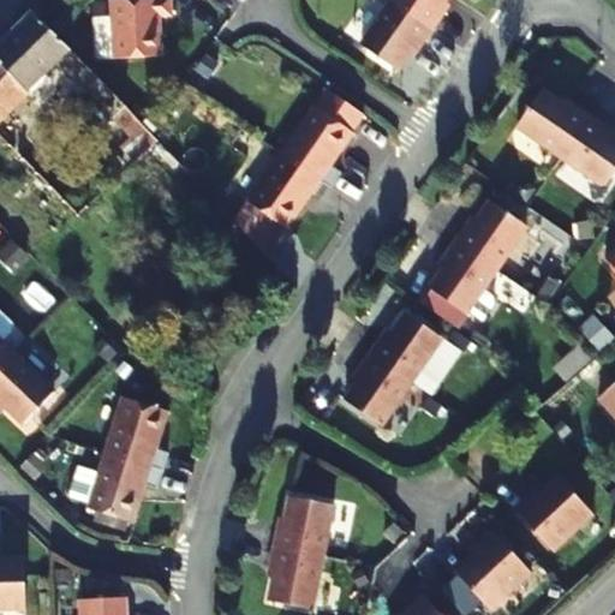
[(172,17),(171,0),(108,0),(111,59),(162,58),(160,17),(172,17)]
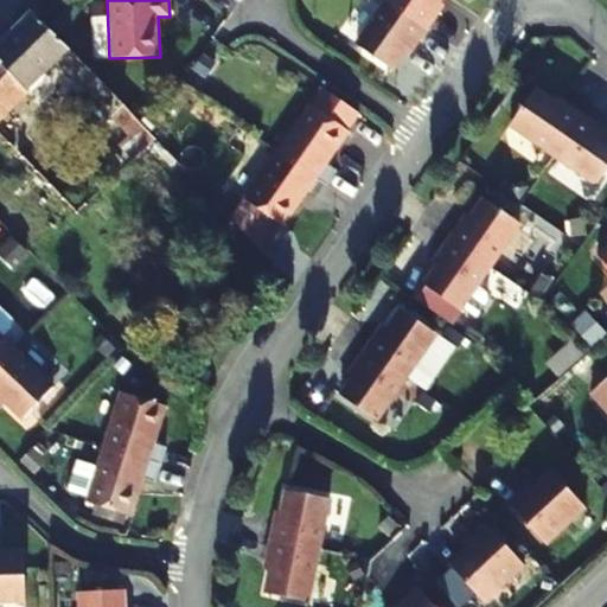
[(439,0),(387,0),(385,1),(427,30),(438,14),(433,11),(439,0)]
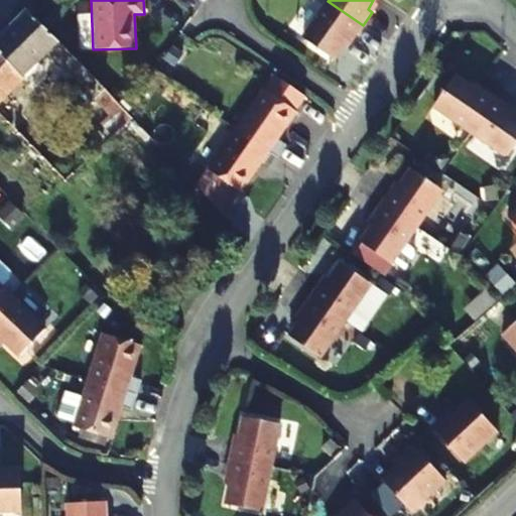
[(363,25),(328,1),(302,38),(333,59),(350,35),(354,38),(363,25)]
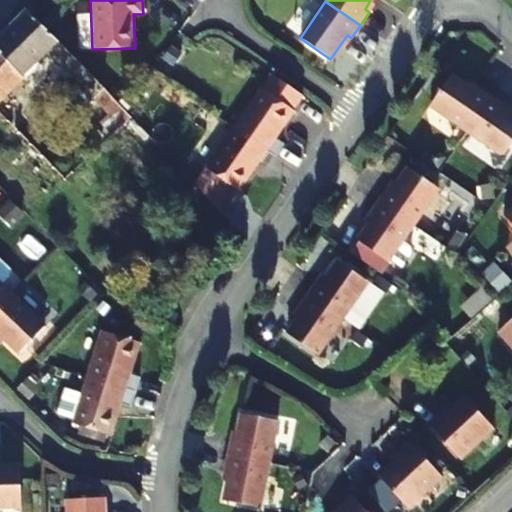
[(0,36),(0,100),(49,53),(79,83),(71,91),(70,94),(69,97),(71,99),(78,106),(80,108),(83,108),(86,106),(94,98),(109,114),(119,105),(117,104),(104,90),(27,10),(0,36)]
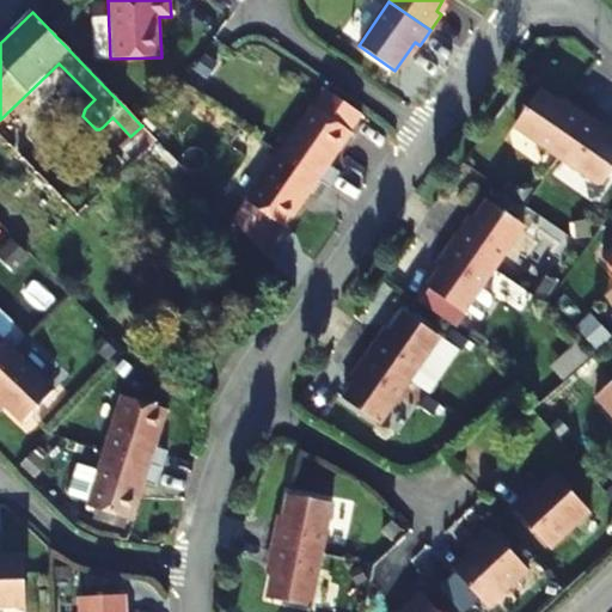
[(558,157),(587,115),(571,104),(568,109),(539,90),(514,126),(558,157)]
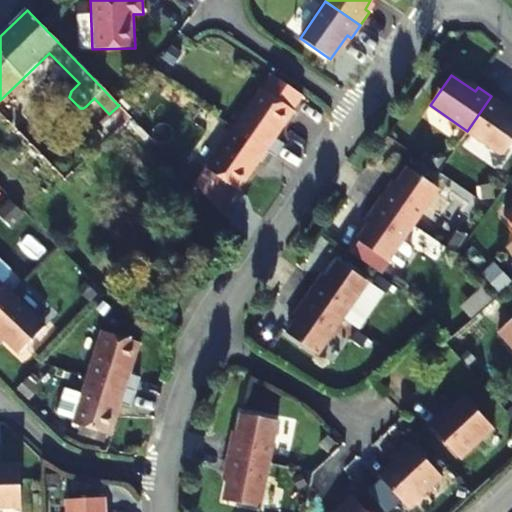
[(294,111),(261,88),(233,128),(275,157),(284,144),(276,138),(294,111)]
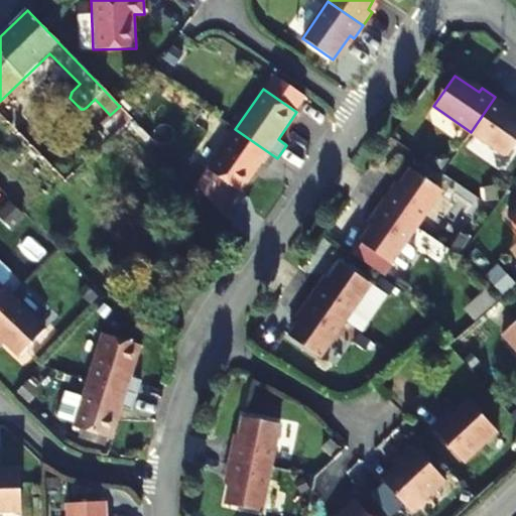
[(508,106),(495,97),(471,132),(507,157),(515,144),(515,118),(505,110),(508,106)]
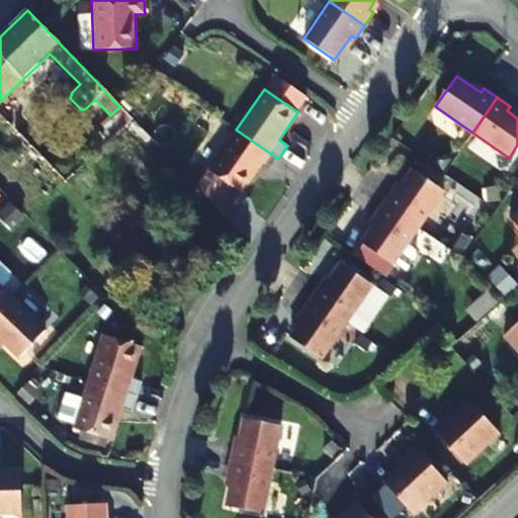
[(103,122),(114,136),(133,118),(120,106),(110,115),(103,122)]
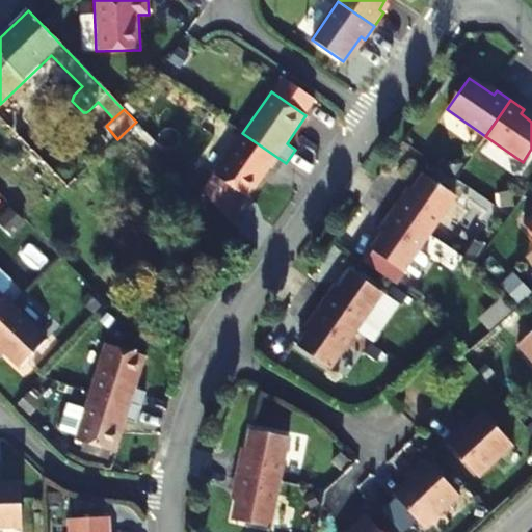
[(286,163),(242,133),(214,175),(248,198),(268,170),(276,177),(286,163)]
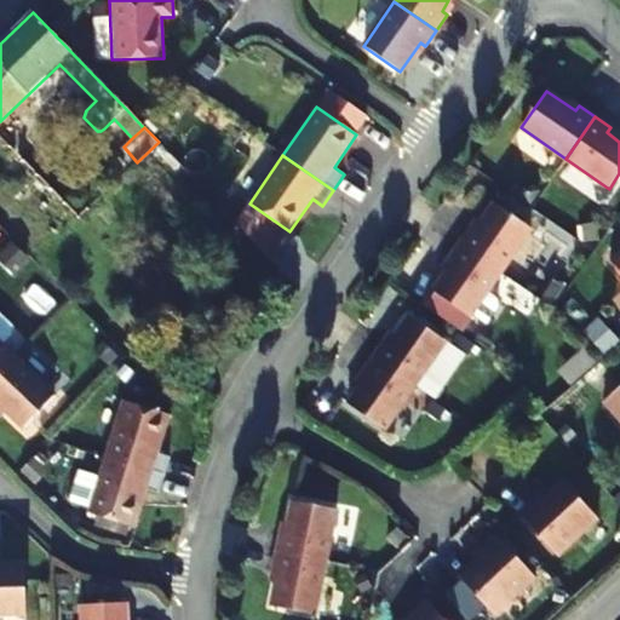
[(530,228),(494,202),(474,231),(469,228),(458,244),(500,273),(530,228)]
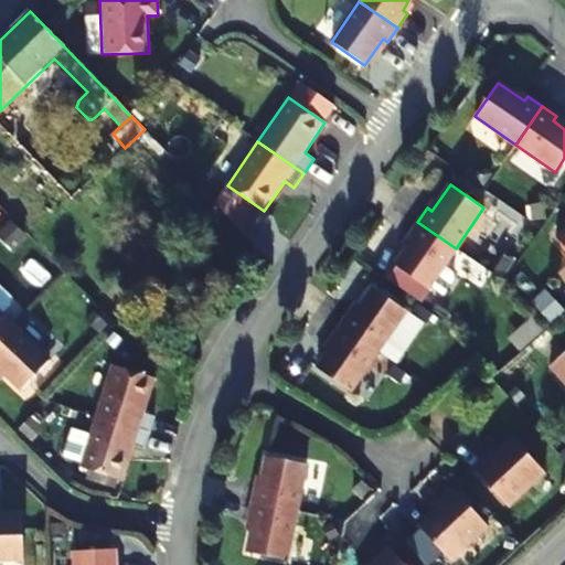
[(456,248),(417,222),(407,236),(413,240),(394,266),(427,289),(429,286),(443,296),(454,279),(452,272),(444,265),(456,248)]
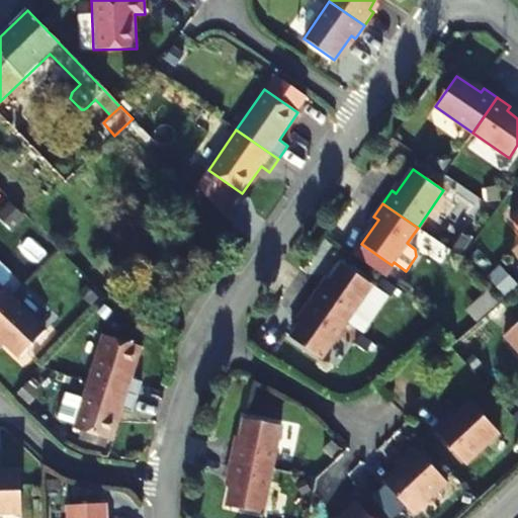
[(371,284),(341,263),(325,287),(320,284),(311,297),(346,322),(371,284)]
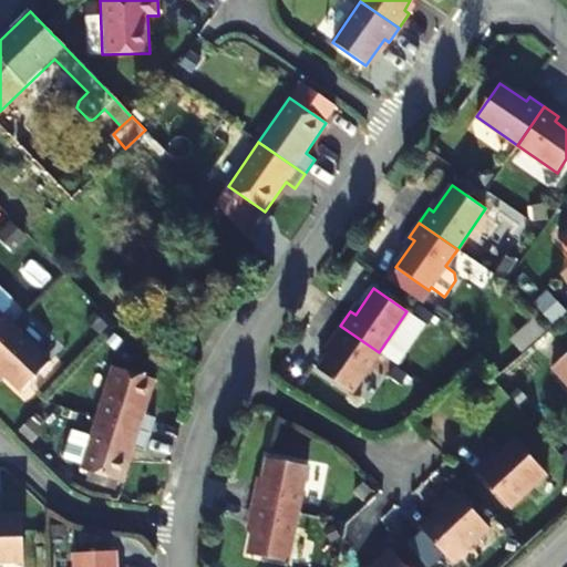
[(0,342),(14,328),(0,313),(0,342)]
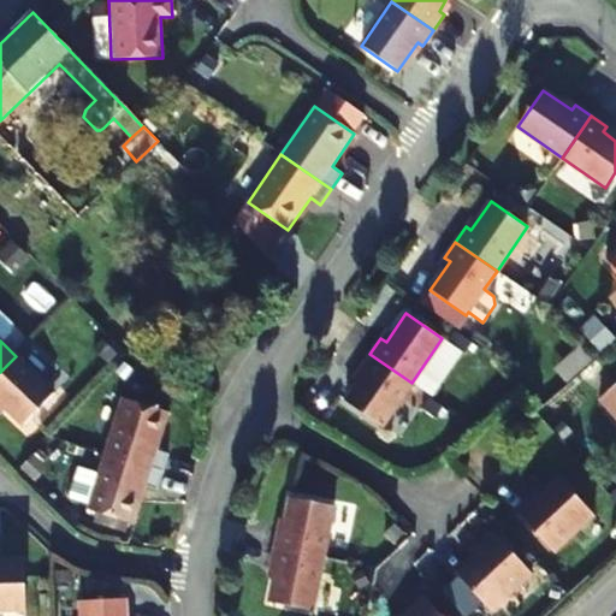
[(412,383),(369,354),(359,369),(365,373),(344,402),(380,427),(412,383)]
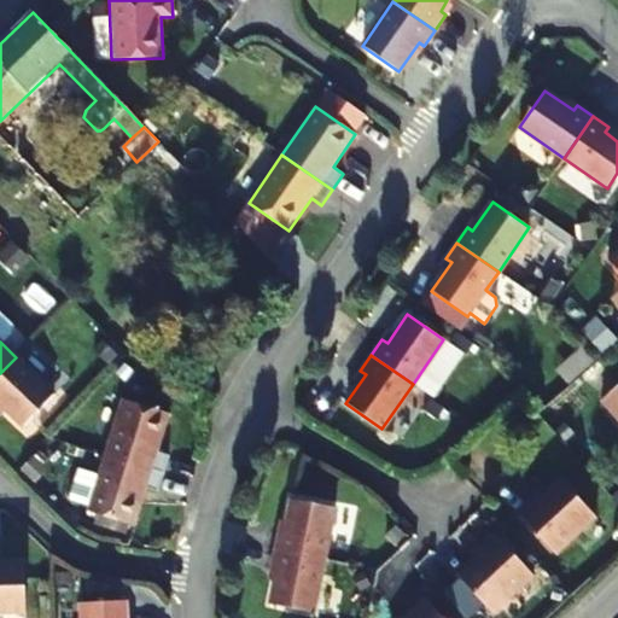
[(54,395),(16,357),(0,373),(0,403),(24,427),(54,395)]
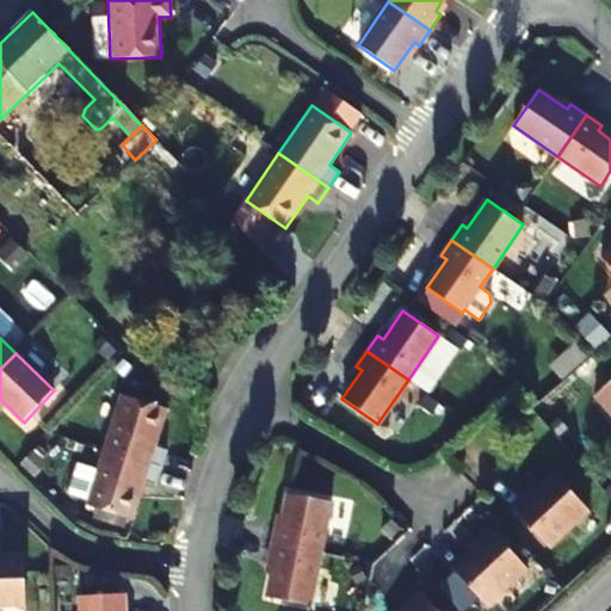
[(610,489),(606,494),(610,499),(610,380),(591,358),(565,381),(557,387),(579,411),(596,399),(610,415),(610,489)]
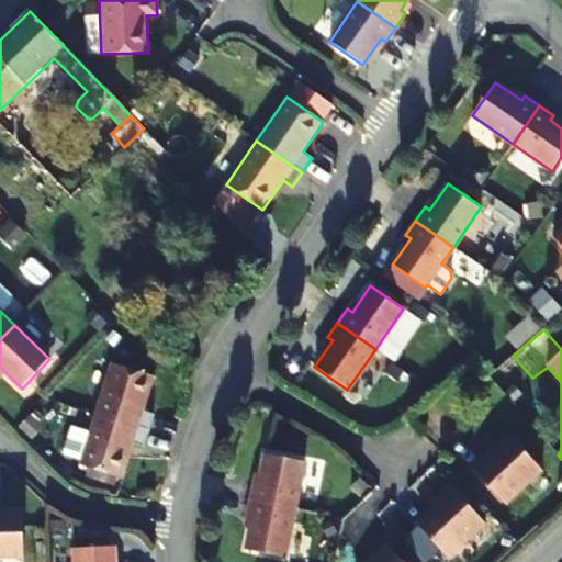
[(200,339),(189,333),(181,346),(193,352),(200,339)]
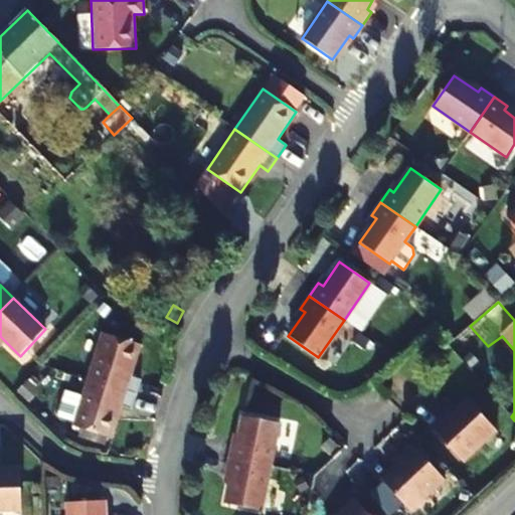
[(132,376),(141,345),(103,333),(88,379),(137,394),(141,379),(132,376)]
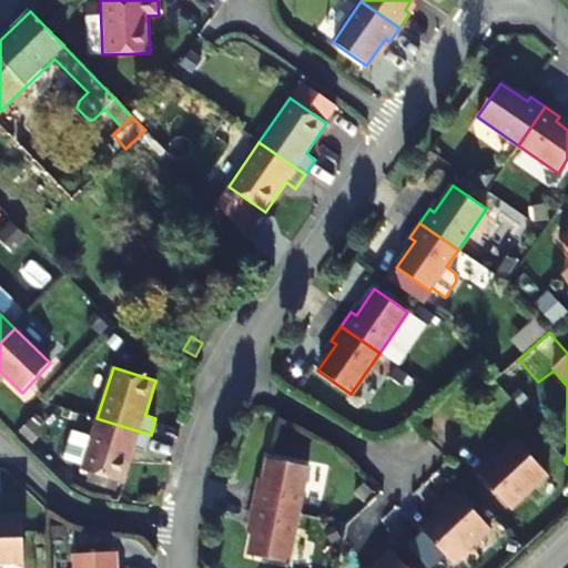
[(509,382),(503,373),(494,381),(500,388),(509,382)]
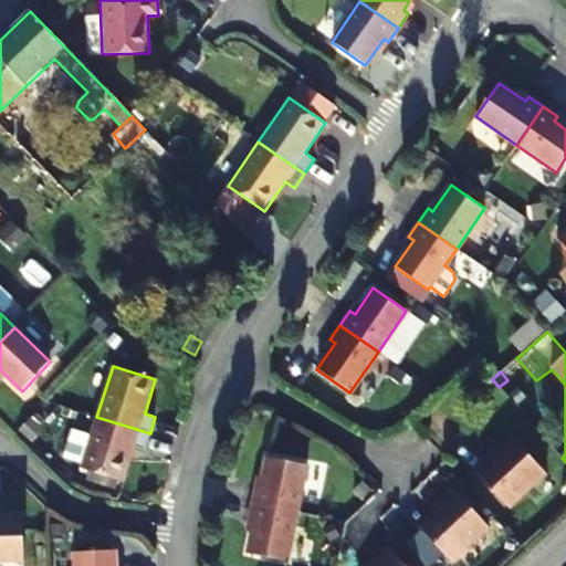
[(150,433),(96,417),(81,469),(124,482),(134,447),(145,450),(150,433)]
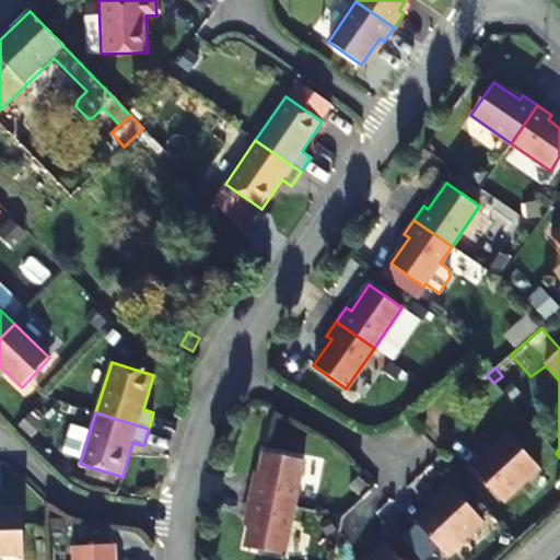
[(487,458),(482,455),(469,466),(504,503),(540,469),(510,436),(487,458)]
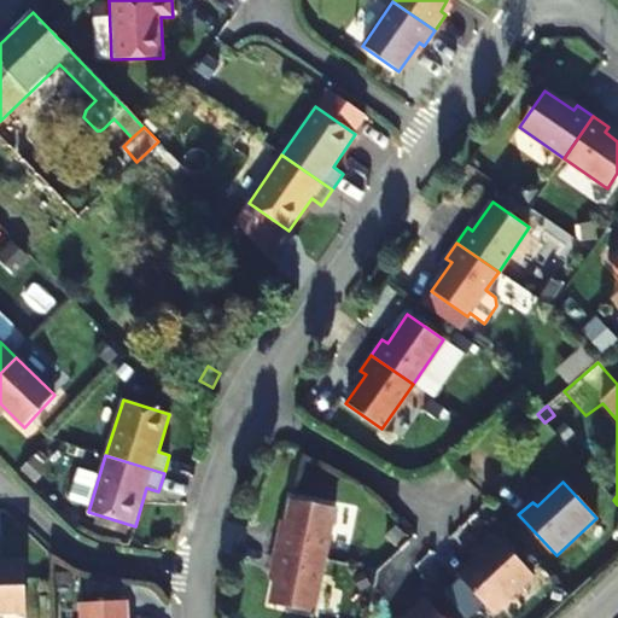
[(334,507),(291,499),(284,532),(278,531),(274,551),(324,560),(334,507)]
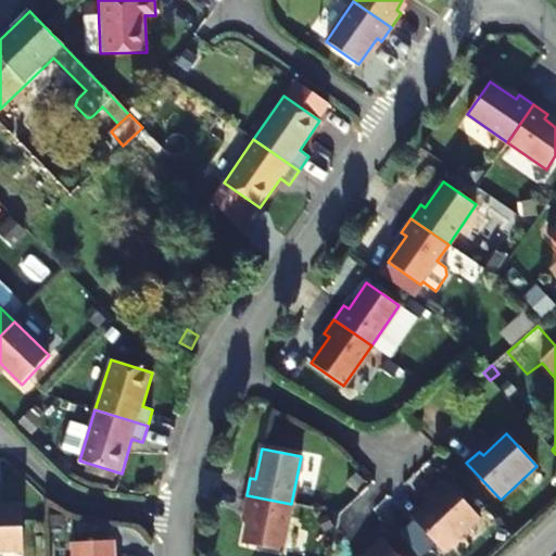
[(480,518),(446,482),(433,494),(437,497),(413,520),(444,553),(480,518)]
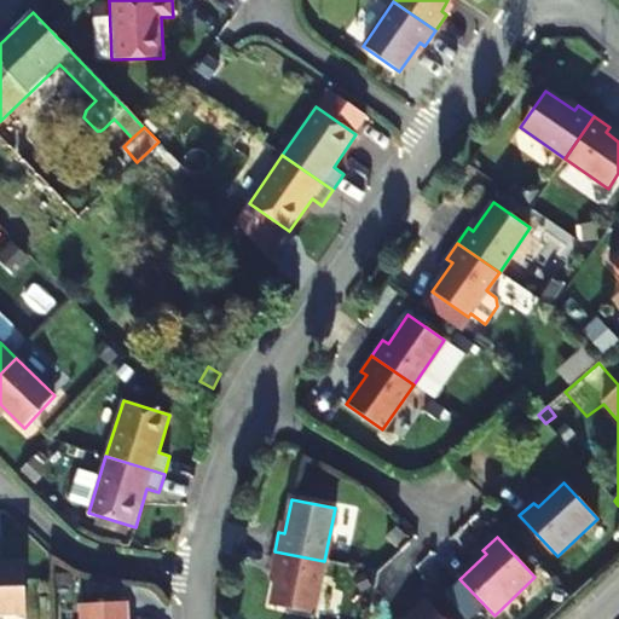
[(324,561),(275,551),(270,570),(277,571),(270,606),(313,614),(324,561)]
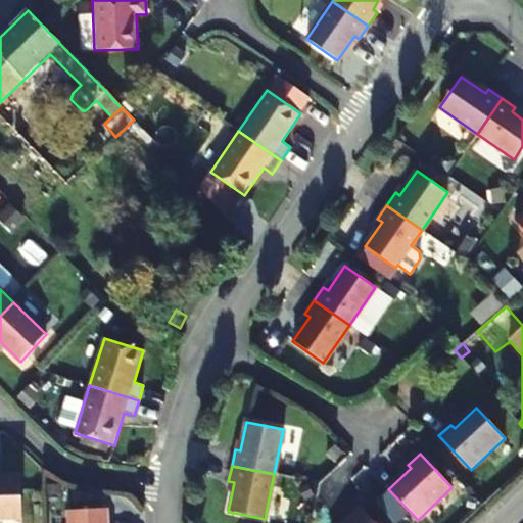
[(0,517),(21,517),(20,475),(0,475),(0,517)]
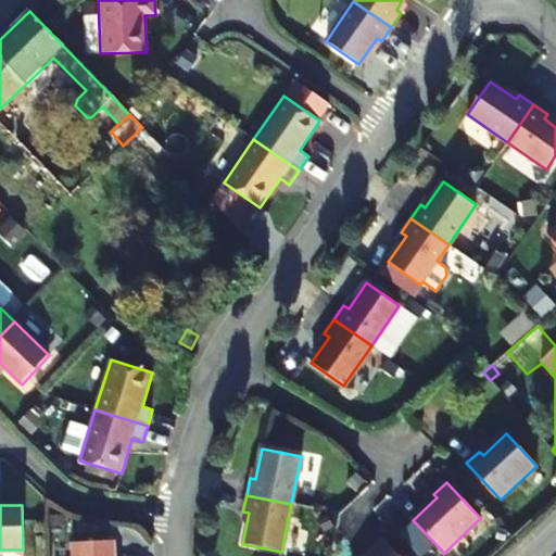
[(113,555),(113,540),(73,542),(73,555),(113,555)]
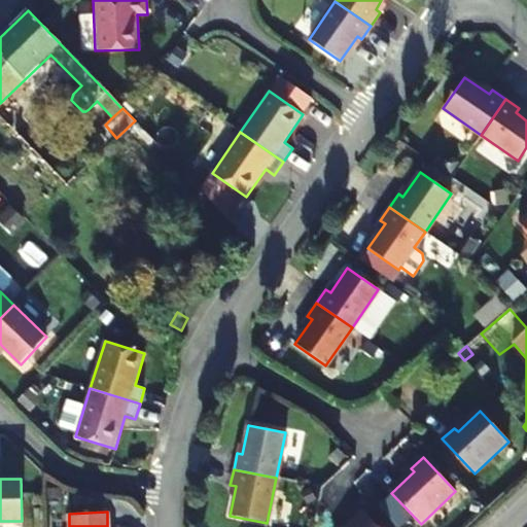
[(377,526),(363,513),(351,524),(354,526),(377,526)]
